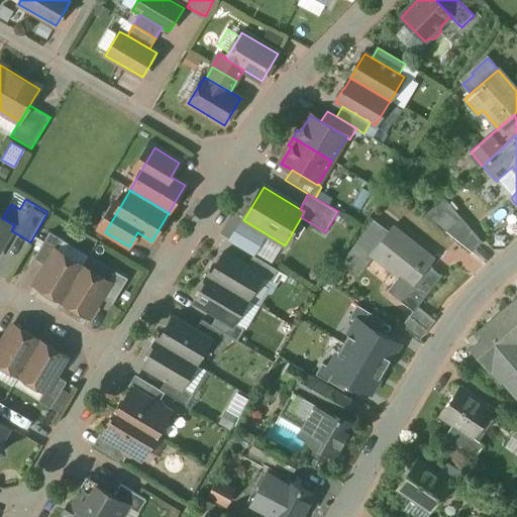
[(2,218),(0,216),(0,249),(11,230),(12,229),(14,225),(2,218)]
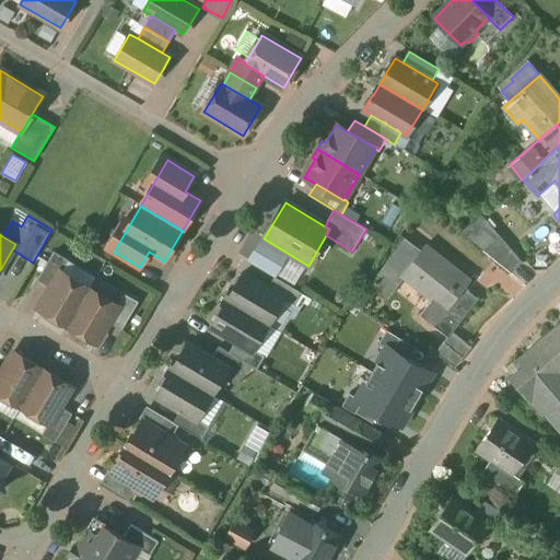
[(523,264),(501,237),(483,252),(511,273),(523,264)]
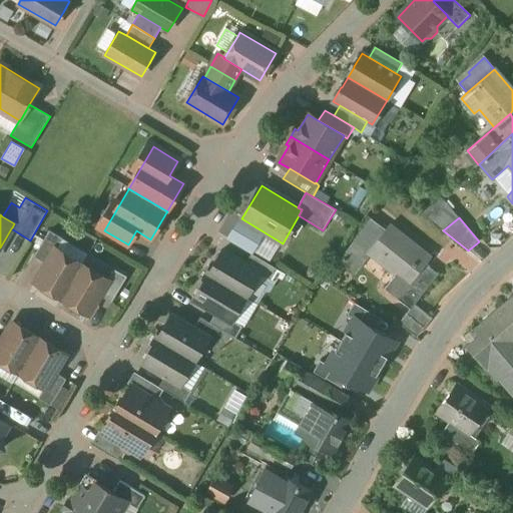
[(372,218),(341,263),(353,273),(368,252),(368,251),(386,229),(372,218)]
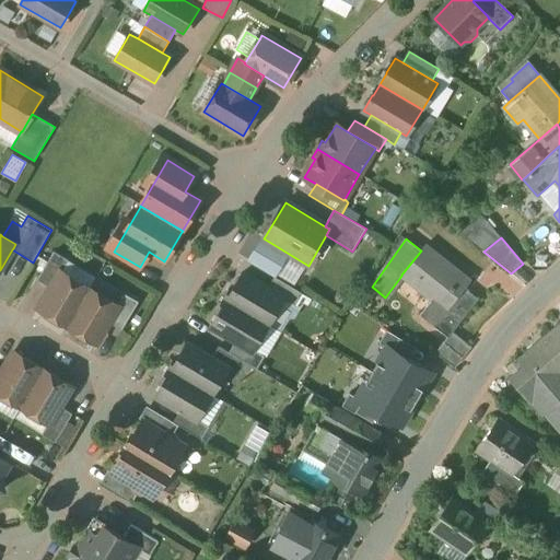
[(453,269),(426,247),(427,246),(426,246),(421,251),(401,275),(401,276),(403,277),(404,276),(433,299),(420,315),(448,337),(452,334),(479,300),(464,288),(469,281),(467,283),(453,271),(455,269),(454,268),(453,269)]
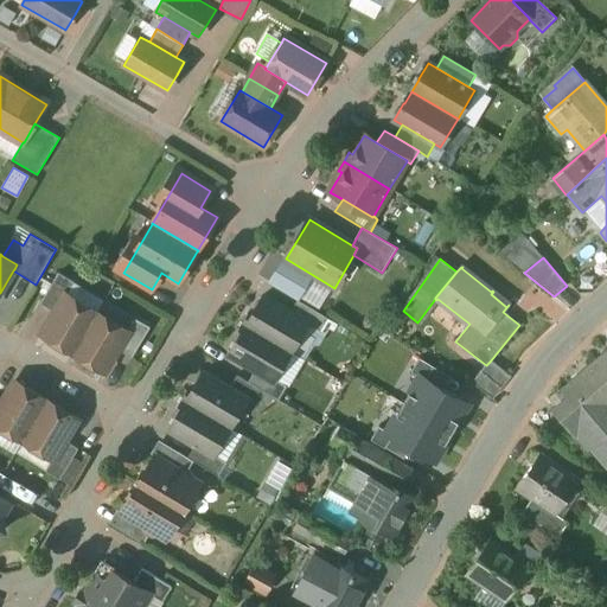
[(298,286),(274,272),(268,282),(292,295),(298,286)]
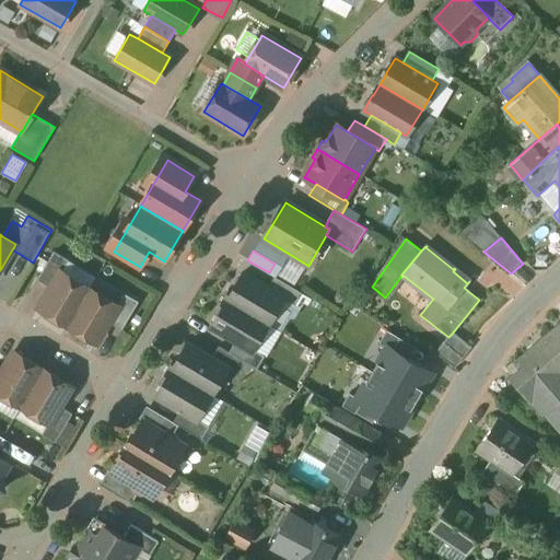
[(69,261),(55,253),(37,281),(50,289),(60,271),(61,272),(69,261)]
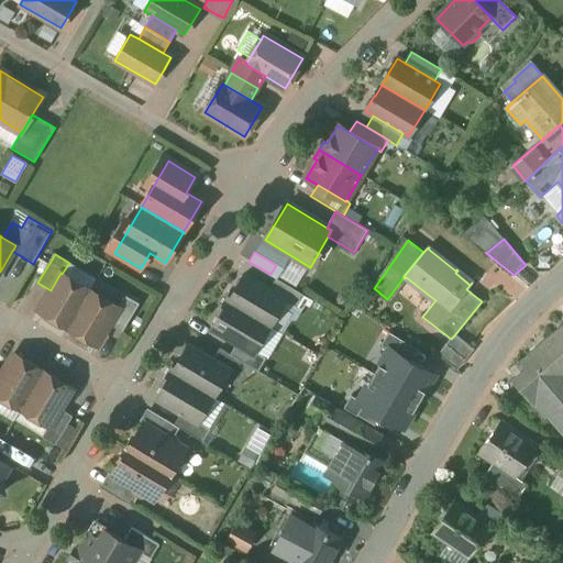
[(62,274),(61,273),(51,290),(39,310),(68,328),(97,279),(90,290),(62,274)]
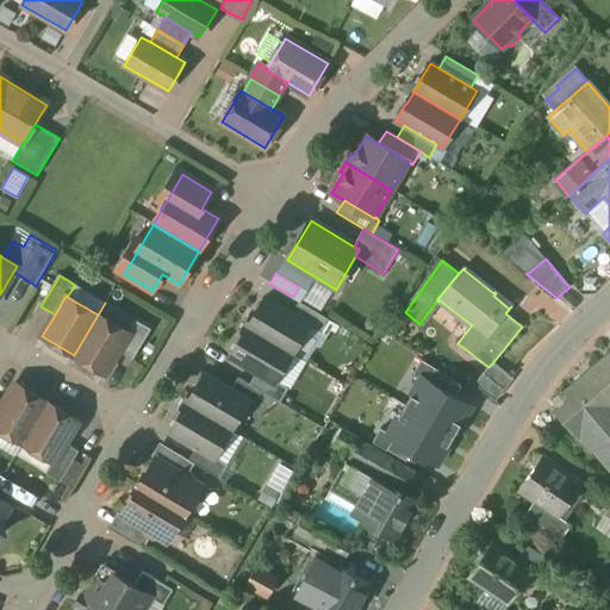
[(292,315),(265,298),(253,319),(249,317),(244,325),(292,354),(309,327),(310,325),(292,315)]
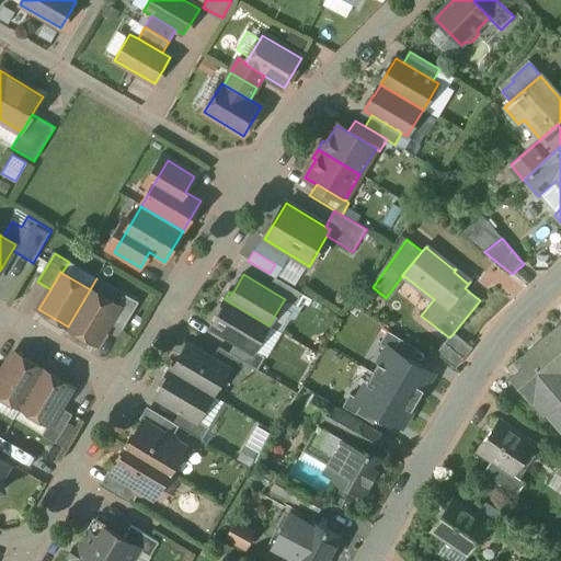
[(304,295),(275,277),(268,289),(285,299),(284,300),(296,307),(304,295)]
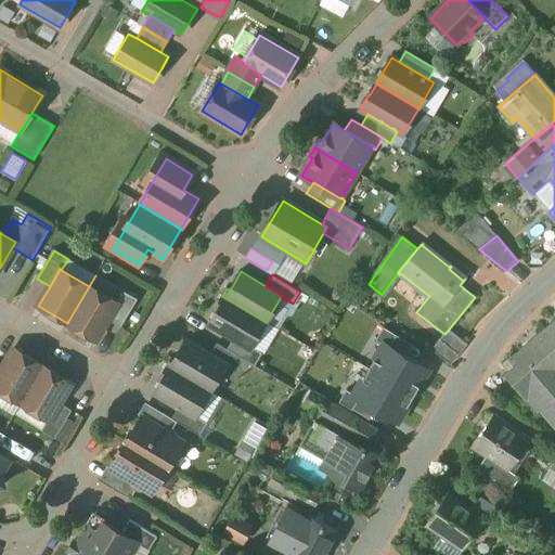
[(116,304),(89,287),(97,275),(95,275),(67,323),(95,340),(99,336),(107,321),(117,304),(116,304)]
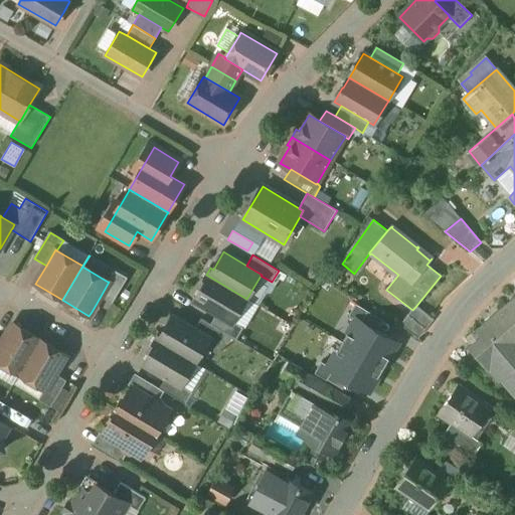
[(115,271),(108,282),(109,282),(100,298),(112,305),(128,279),(115,271)]
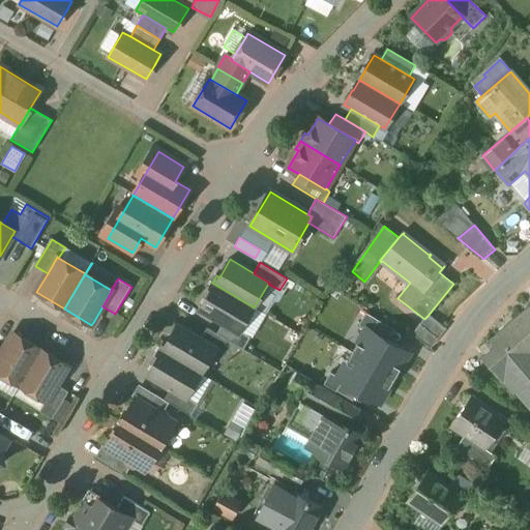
[(254,307),(212,283),(208,289),(211,291),(200,308),(224,323),(239,332),(240,331),(254,307)]
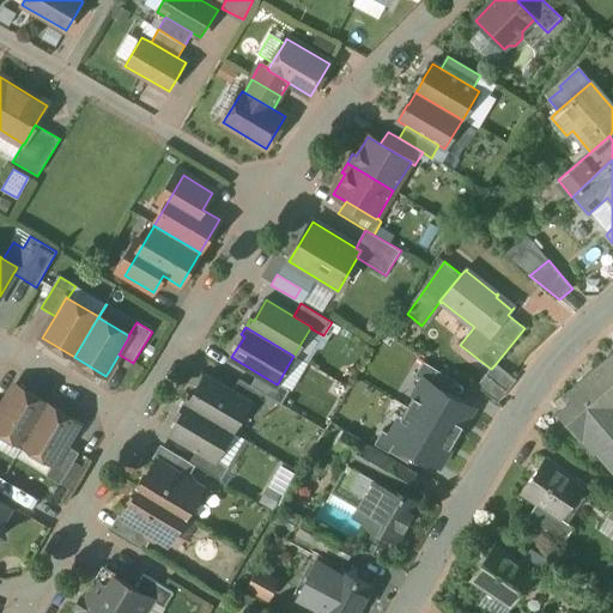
[(453,380),(420,356),(412,369),(444,392),(453,380)]
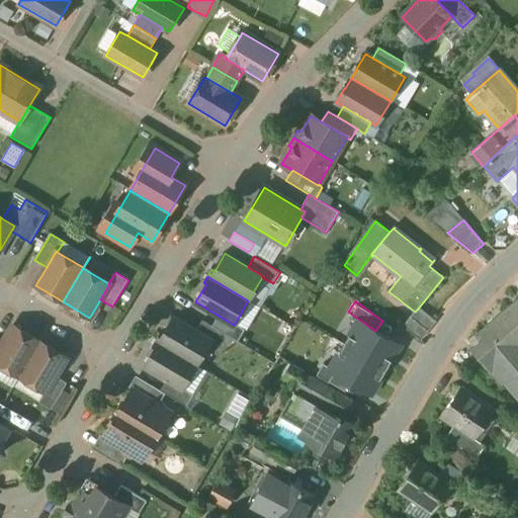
[(517,303),(496,323),(495,322),(494,323),(495,324),(482,335),(481,334),(481,335),(486,341),(503,360),(504,360),(503,359),(517,345),(517,303)]
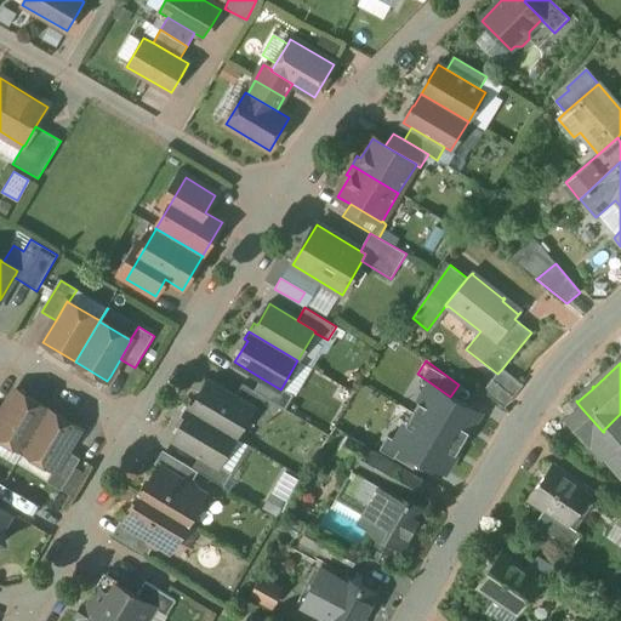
[(497,374),(484,392),(505,409),(523,386),(501,370),(497,374)]
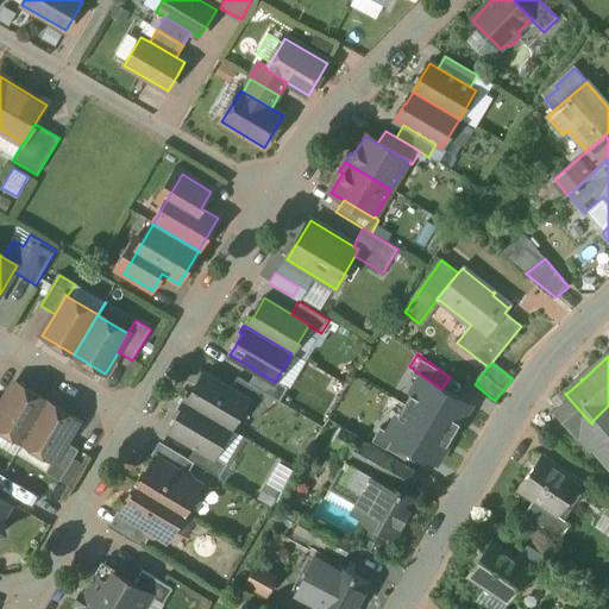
[(275,382),(257,371),(249,384),(269,396),(280,402),(288,388),(276,381),(275,382)]
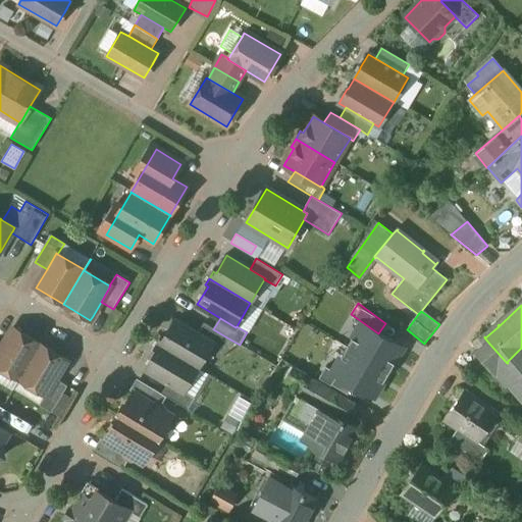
[(198,334),(174,320),(164,338),(161,336),(157,344),(199,368),(212,345),(213,344),(198,334)]
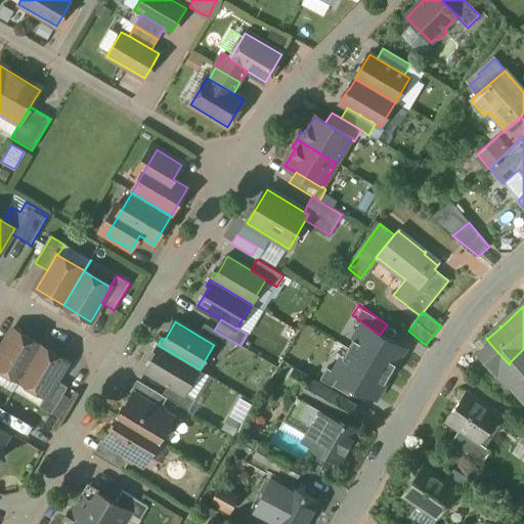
[(214,331),(205,324),(199,336),(214,345),(213,346),(224,352),(231,341),(214,331)]
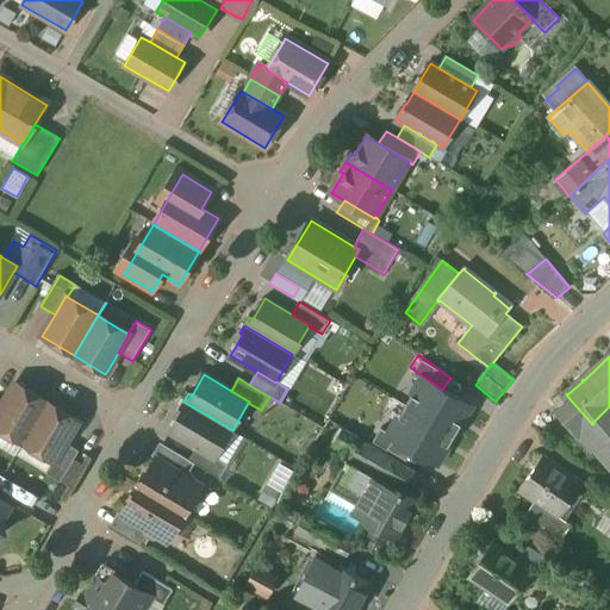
[(47,403),(16,384),(2,406),(0,409),(0,429),(23,443),(47,403)]
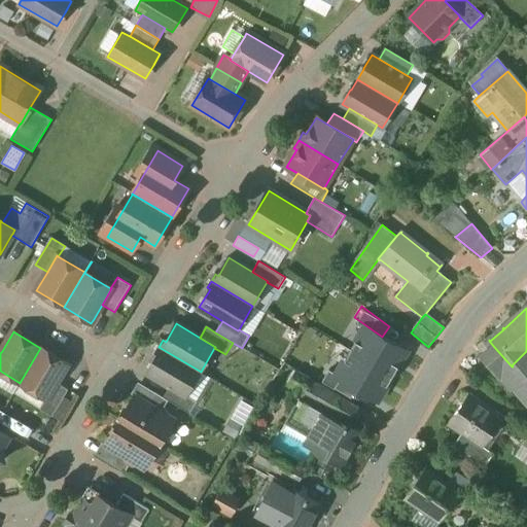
[(402,359),(376,344),(357,374),(356,377),(371,385),(383,392),(402,359)]
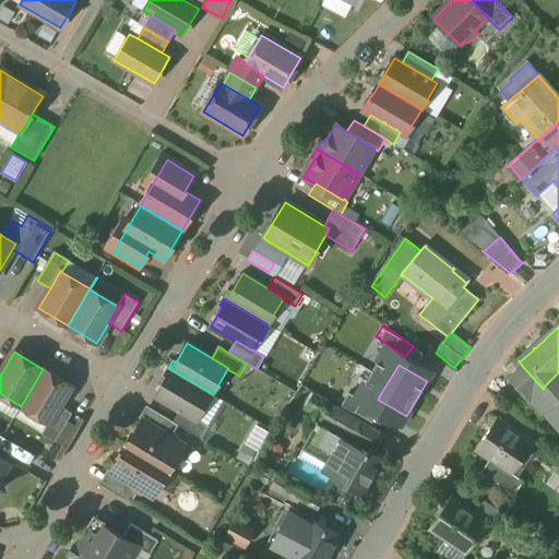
[(213,394),(168,368),(164,376),(167,377),(155,396),(180,411),(197,420),(198,419),(213,394)]
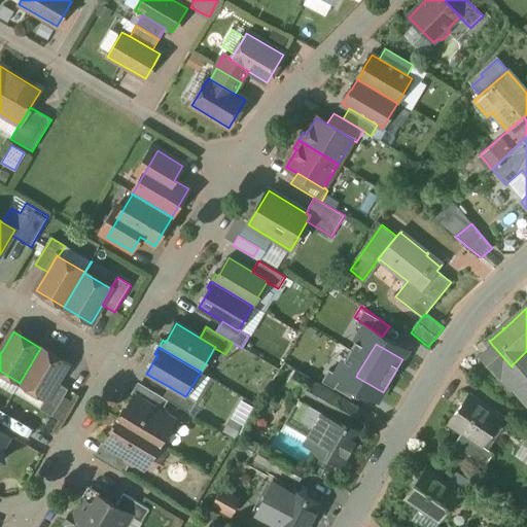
[(512,366),(494,347),(481,357),(487,365),(503,384),(511,392),(523,381),(512,366)]
